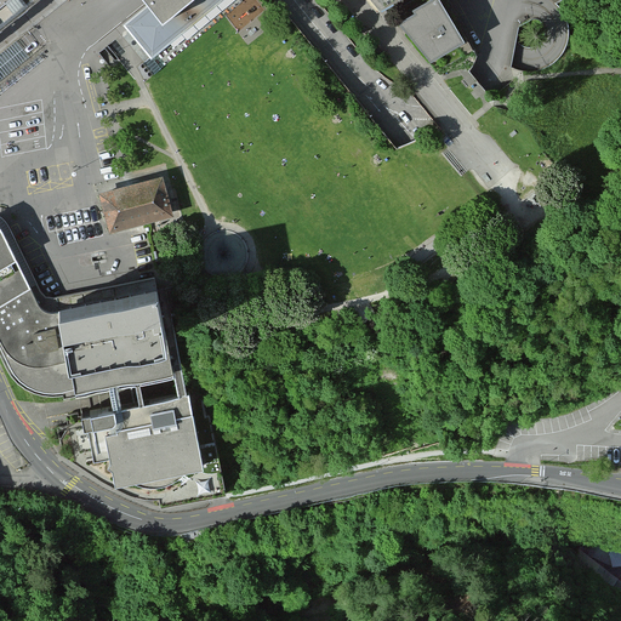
[(0,0),(0,21),(27,0),(0,0)]
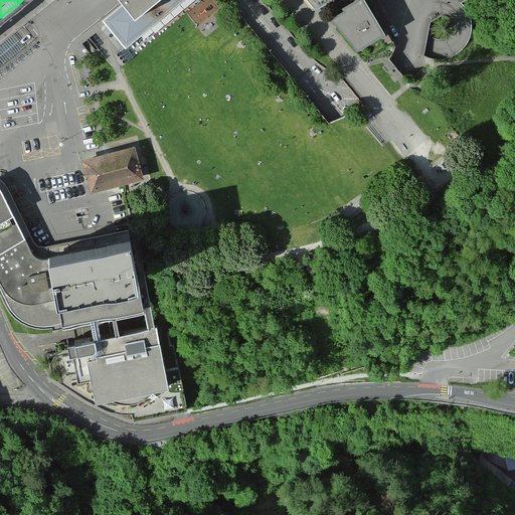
[(124,0),(128,4),(106,21),(127,46),(184,0),(124,0)]
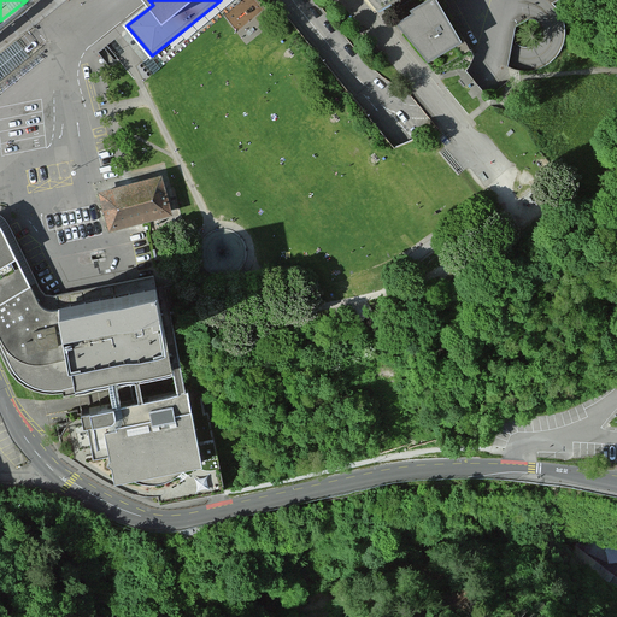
[(412,15),(397,23),(405,33),(429,63),(457,46),(463,43),(436,0),(427,0),(410,11),(412,15)]
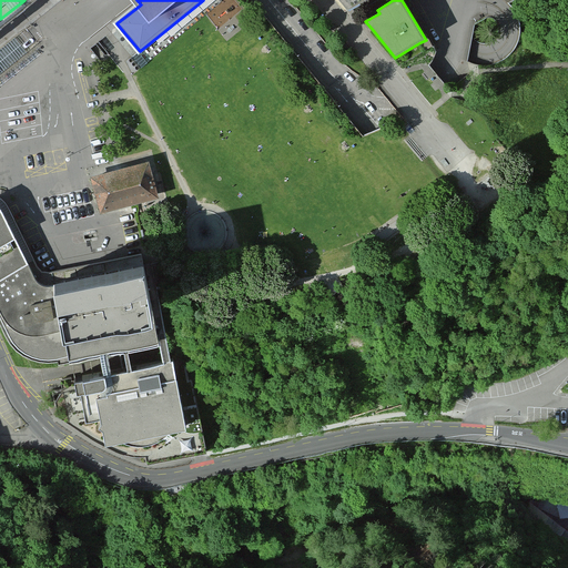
[(14,37),(0,47),(0,72),(27,52),(14,37)]
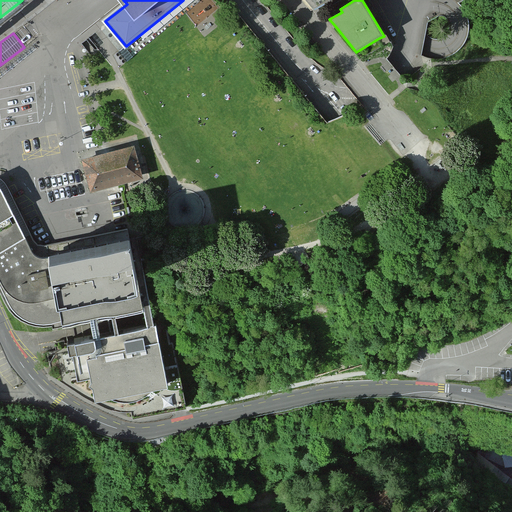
[(133,141),(83,155),(92,187),(142,173),(133,141)]
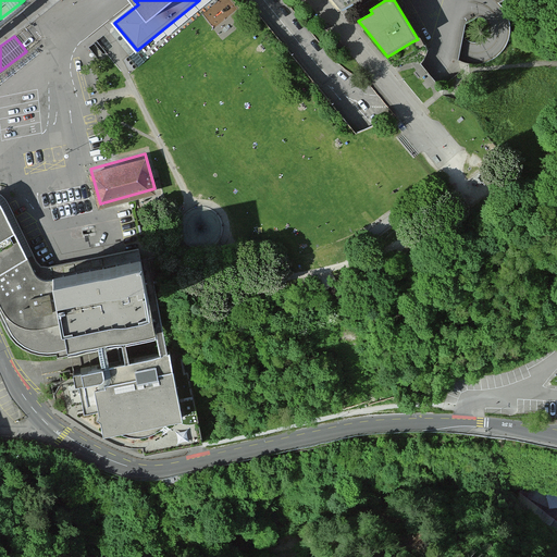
[(0,309),(8,325),(26,339),(51,345),(84,339),(103,428),(119,424),(130,428),(145,428),(159,422),(168,415),(180,412),(146,259),(53,276),(37,273),(24,259),(0,208),(0,309)]
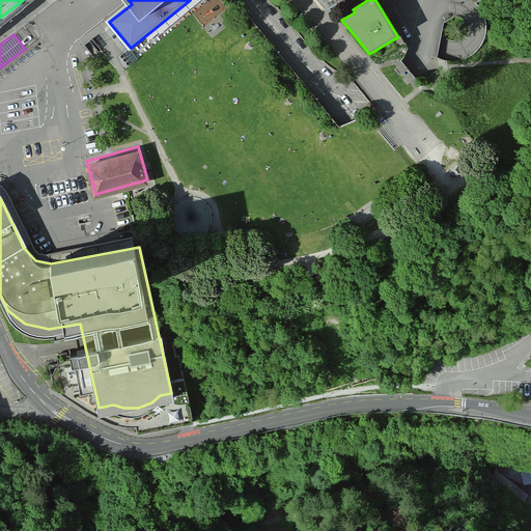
[(530,464),(518,465),(523,484),(530,483),(530,464)]
